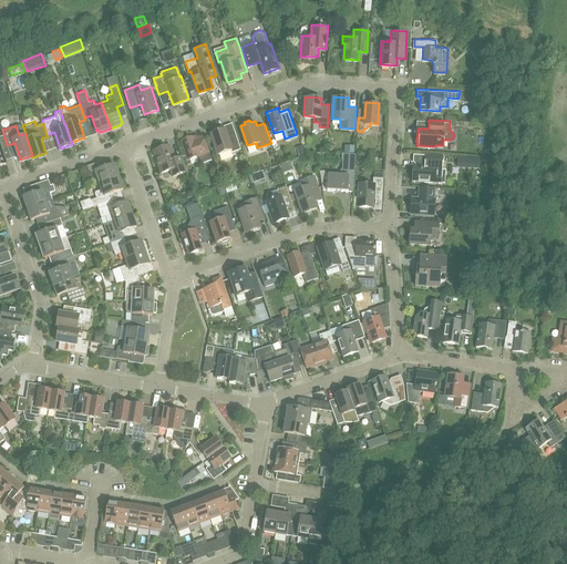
[(226,133),(225,127),(210,133),(215,144),(216,149),(218,153),(230,149),(232,151),(240,147),(235,131),(226,133)]
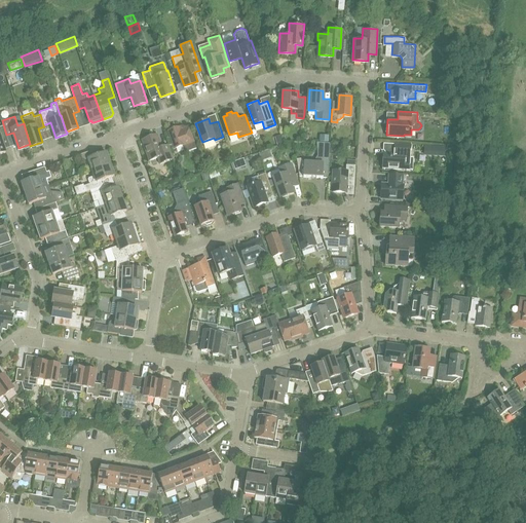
[(10,145),(6,135),(3,124),(0,124),(0,151),(5,150),(4,147),(10,145)]
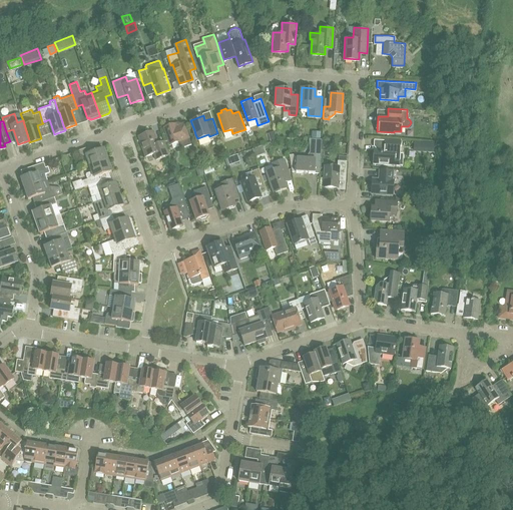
[(191,142),(184,123),(176,125),(174,122),(163,125),(169,142),(177,140),(180,146),(191,142)]
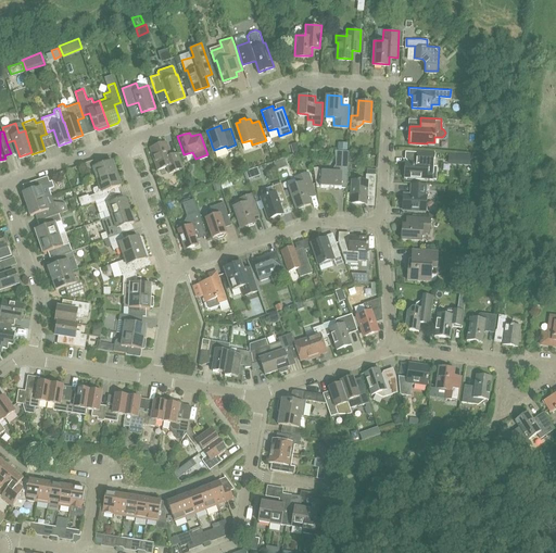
[(172,153),(166,140),(150,146),(158,167),(166,164),(168,172),(182,166),(178,151),(172,153)]
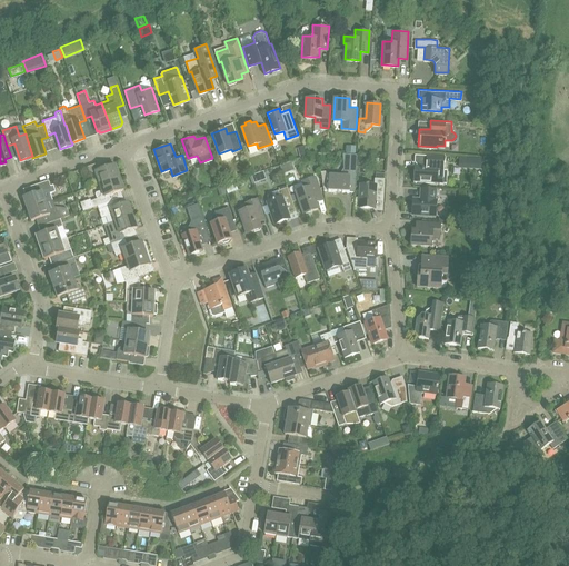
[(305,144),(297,146),(300,155),(307,152),(305,144)]
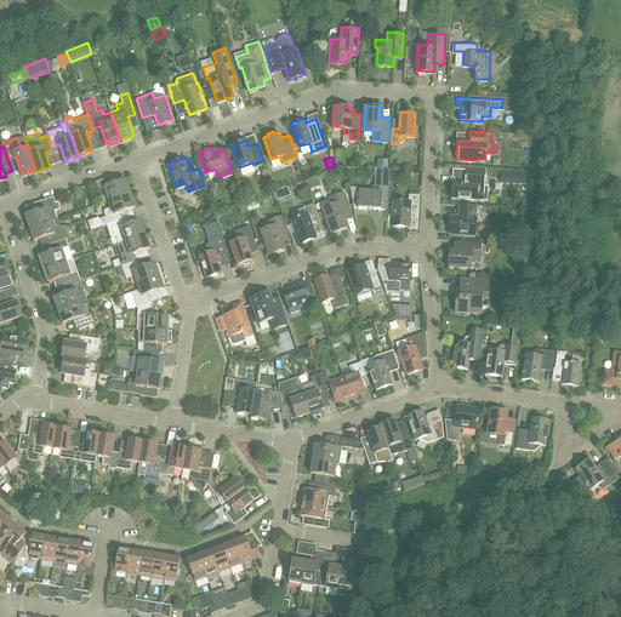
[(355,186),(349,186),(353,205),(358,206),(381,207),(381,206),(387,207),(388,190),(389,167),(374,166),(377,182),(371,189),(359,188),(355,186)]
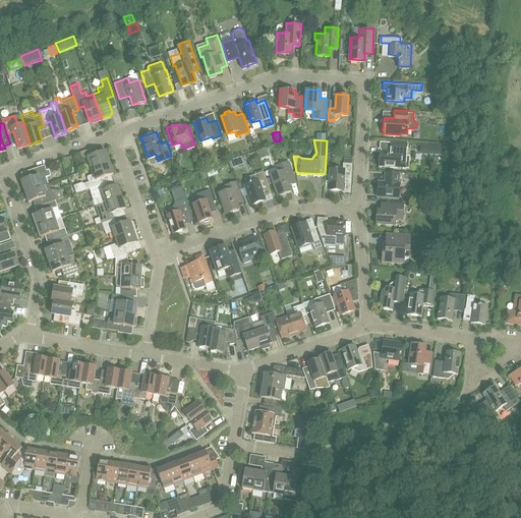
[(407,141),(391,140),(390,151),(380,151),(379,165),(409,166),(410,155),(406,155),(407,141)]
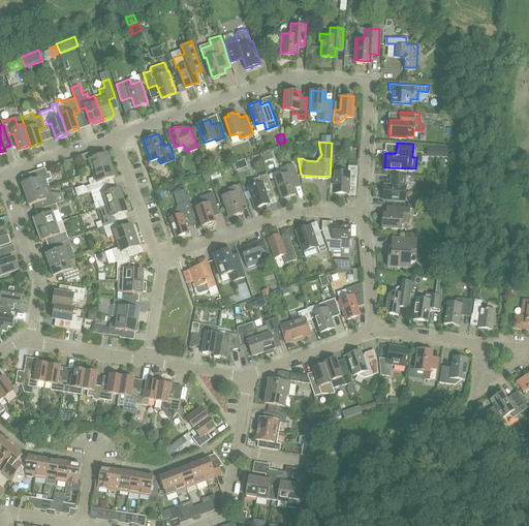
[(446,146),(437,146),(437,154),(446,154),(446,146)]
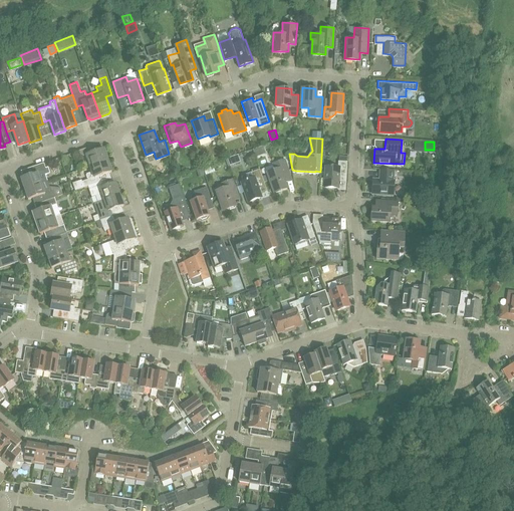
[(91,152),(89,146),(77,150),(79,156),(86,153),(90,165),(107,159),(103,147),(91,152)]
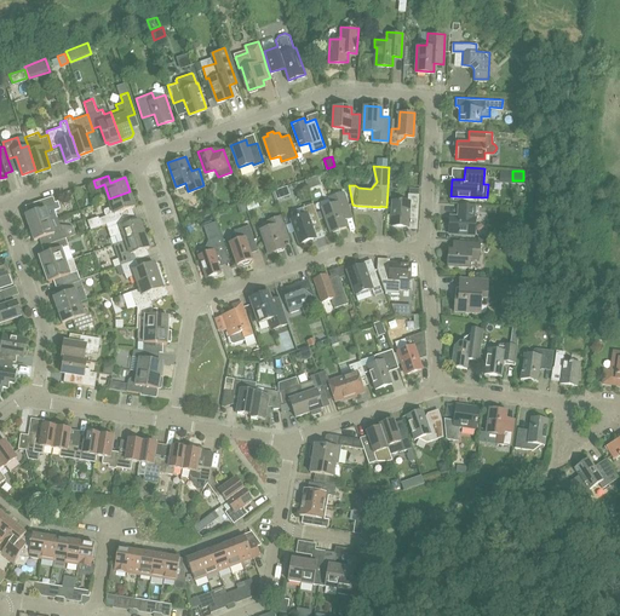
[(352,216),(343,190),(329,195),(332,203),(322,207),(331,230),(346,225),(344,218),(352,216)]
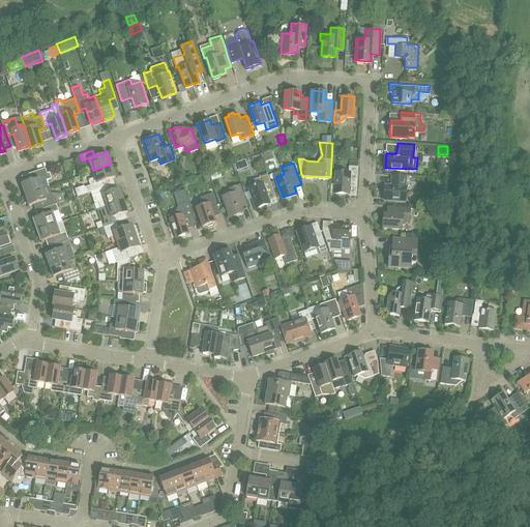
[(79,194),(90,189),(104,185),(101,180),(115,175),(111,164),(93,170),(94,175),(89,177),(91,183),(85,185),(83,184),(78,186),(77,188),(79,194)]
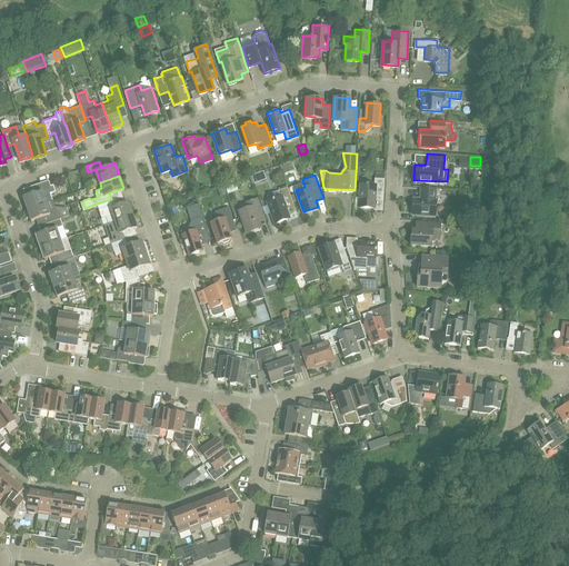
[(383,199),(385,177),(375,177),(373,184),(360,182),(358,206),(372,207),(373,200),(376,198),(383,199)]
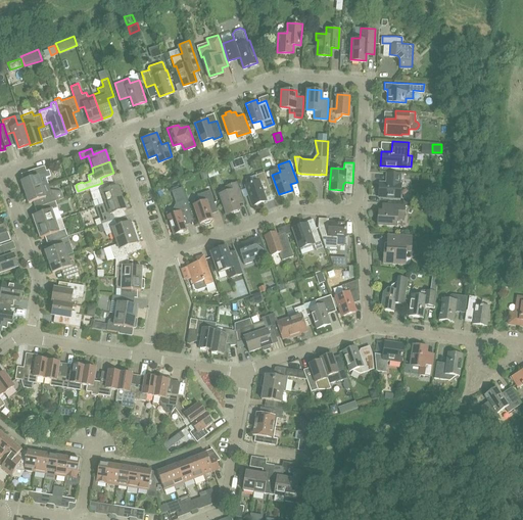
[(20,180),(25,190),(48,183),(45,176),(51,174),(49,169),(46,170),(45,164),(33,168),(35,175),(20,180)]
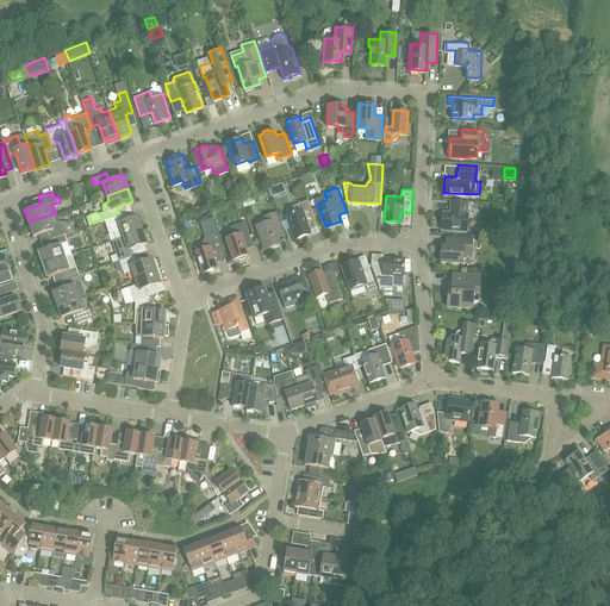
[(306,223),(315,220),(306,199),(291,204),(288,208),(290,212),(285,213),(292,237),(307,232),(305,226),(306,223)]
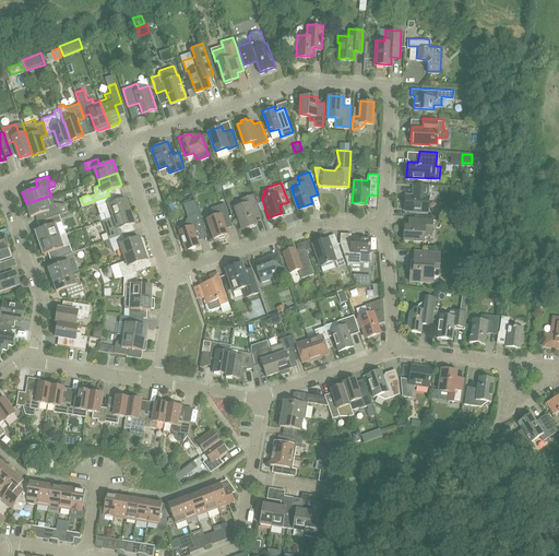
[(427,194),(428,185),(414,184),(413,193),(406,193),(405,209),(427,210),(428,194),(427,194)]
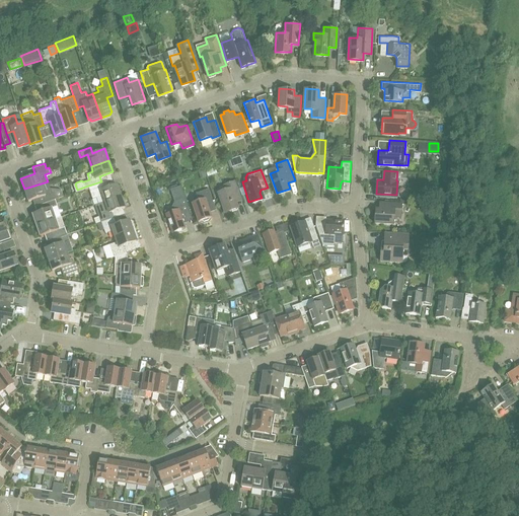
[(233,193),(238,191),(235,179),(224,183),(226,189),(218,192),(225,211),(237,207),(233,193)]
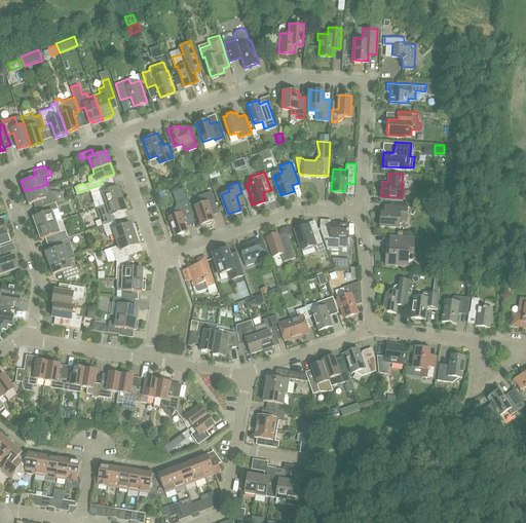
[(45,203),(55,200),(64,197),(61,190),(49,189),(48,184),(25,191),(29,202),(43,197),(45,203)]
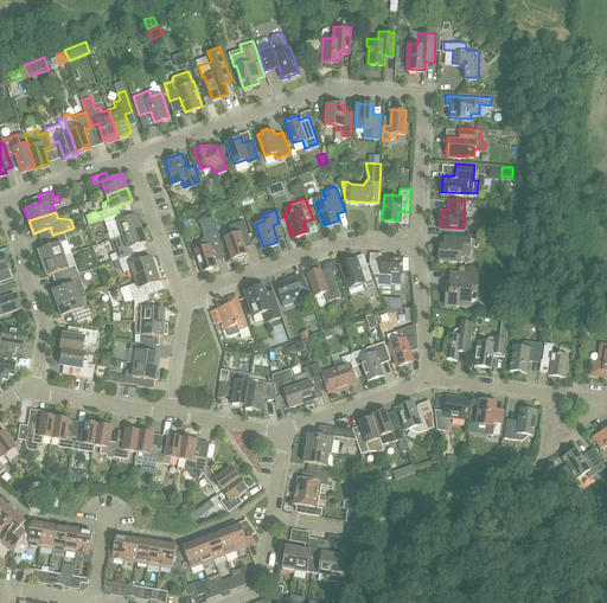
[(136,213),(133,215),(121,219),(119,212),(103,217),(108,231),(119,228),(121,233),(141,228),(136,213)]
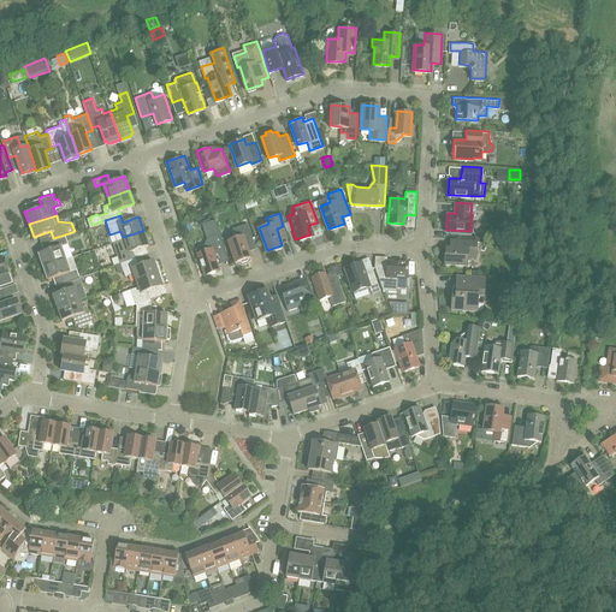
[(208,237),(203,247),(202,247),(201,250),(196,251),(205,274),(220,269),(218,262),(229,259),(214,219),(203,223),(208,237)]
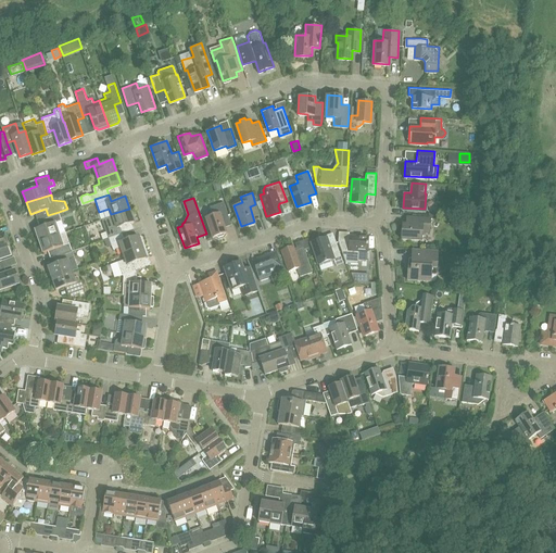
[(228,213),(224,200),(210,205),(213,214),(206,216),(212,236),(213,236),(215,235),(217,235),(224,234),(224,231),(226,231),(220,216),(228,213)]
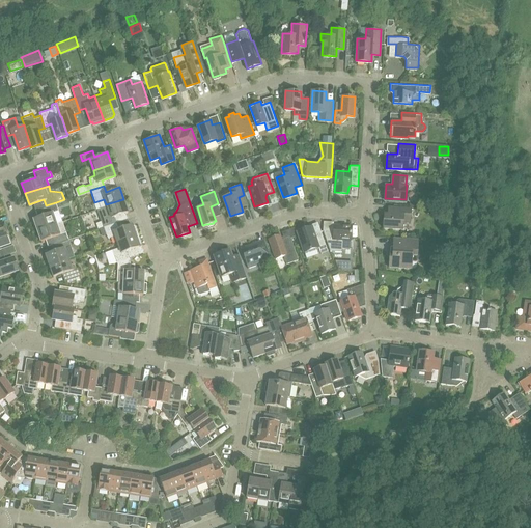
[(104,225),(116,221),(114,215),(128,211),(123,199),(106,204),(108,211),(104,212),(106,218),(102,219),(104,225)]
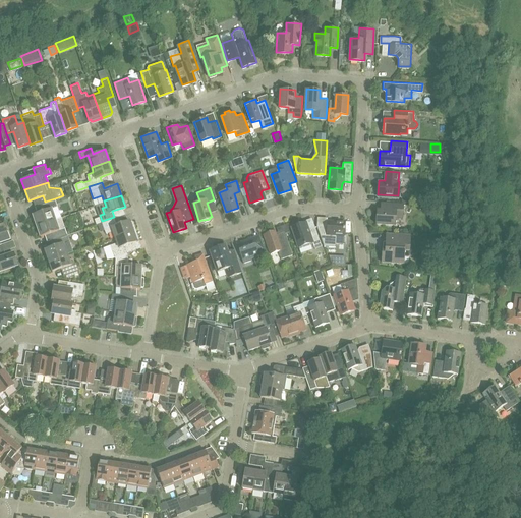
[(46,209),(38,212),(33,214),(37,224),(55,218),(51,208),(57,205),(55,198),(45,202),(44,203),(46,209)]
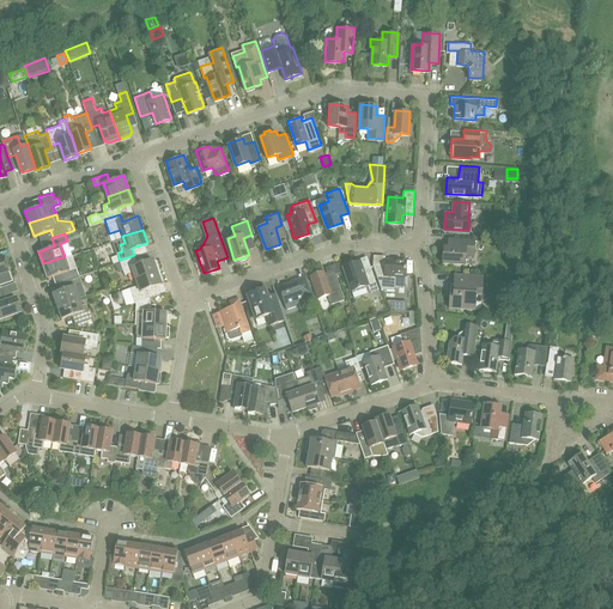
[(474,254),(474,238),(448,237),(447,245),(443,245),(442,262),(465,263),(466,254),(474,254)]
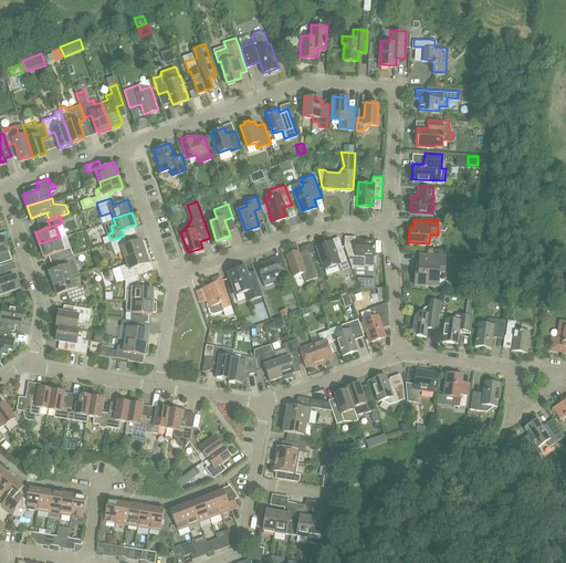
[(4,236),(0,237),(0,261),(11,258),(8,249),(9,249),(4,236)]
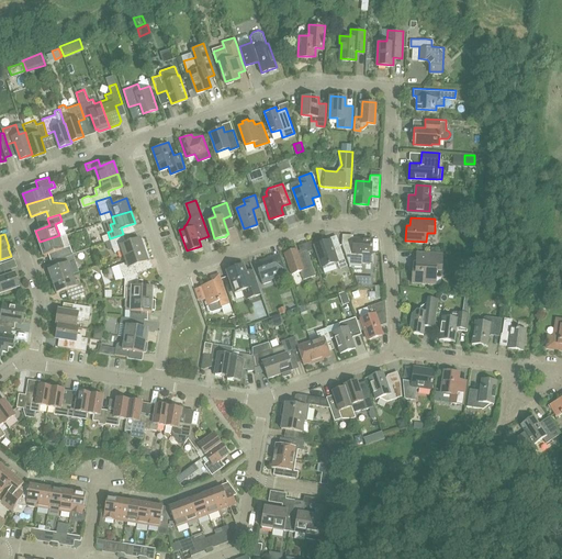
[(122,248),(124,255),(146,247),(143,237),(142,237),(141,237),(139,236),(126,241),(123,234),(110,238),(114,250),(122,248)]
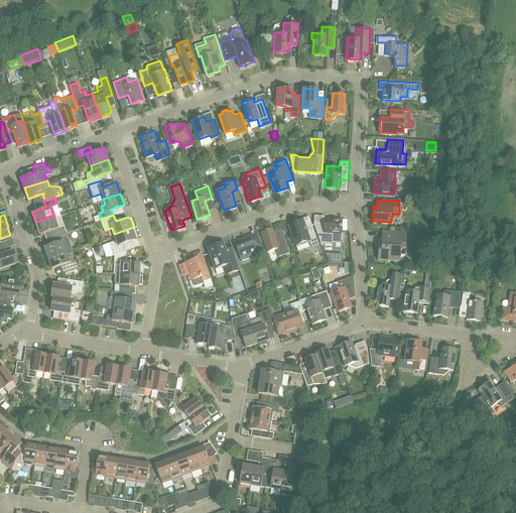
[(55,235),(67,231),(62,220),(56,222),(54,216),(36,222),(40,233),(52,228),(55,235)]
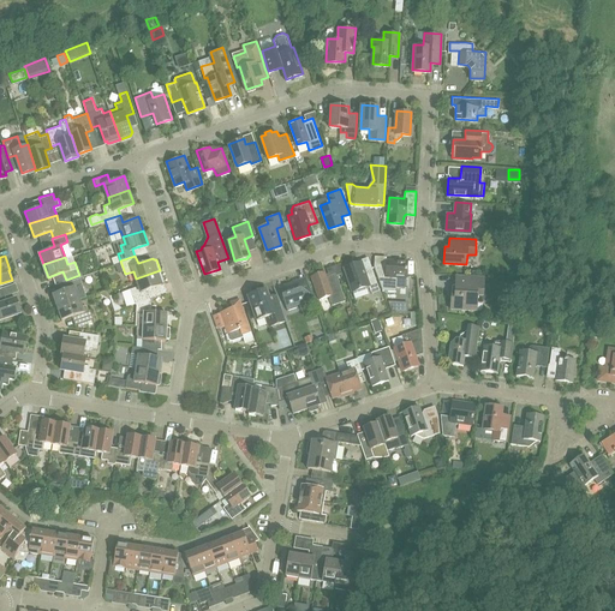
[(386,264),(374,264),(382,288),(395,289),(396,286),(405,286),(406,276),(407,259),(387,258),(386,264)]
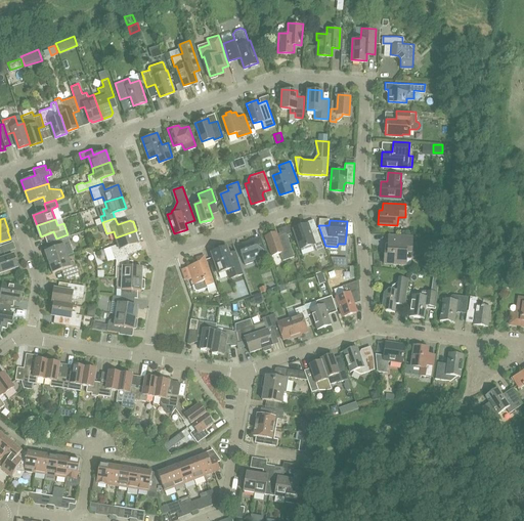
[(316,247),(322,245),(316,226),(310,229),(307,227),(306,222),(293,227),(300,248),(314,243),(316,247)]
